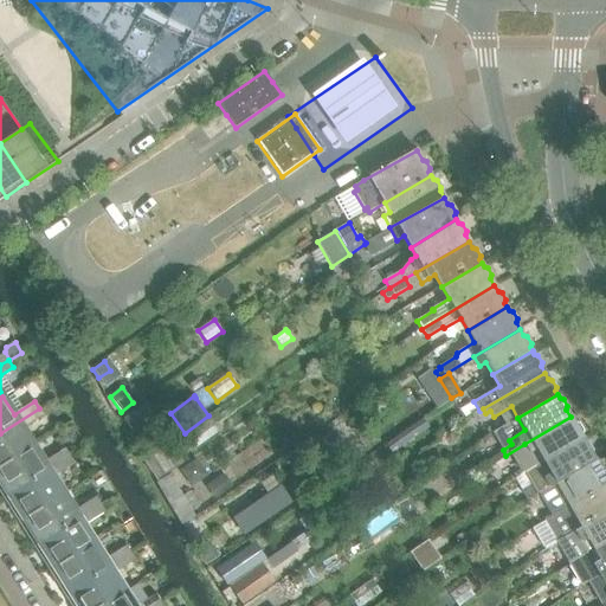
[(163,427),(147,404),(124,419),(141,444),(163,427)]
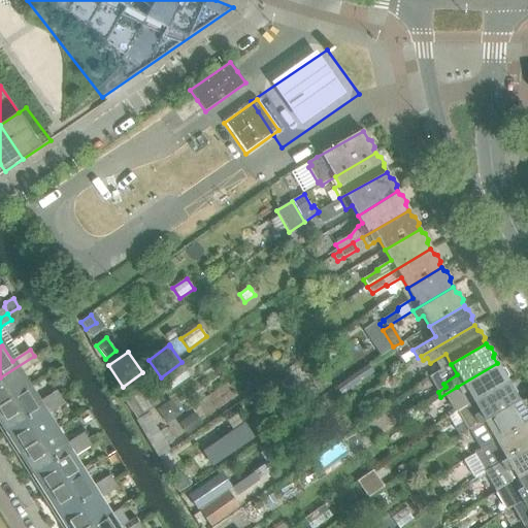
[(0,406),(30,389),(20,373),(38,362),(34,356),(0,377),(0,406)]
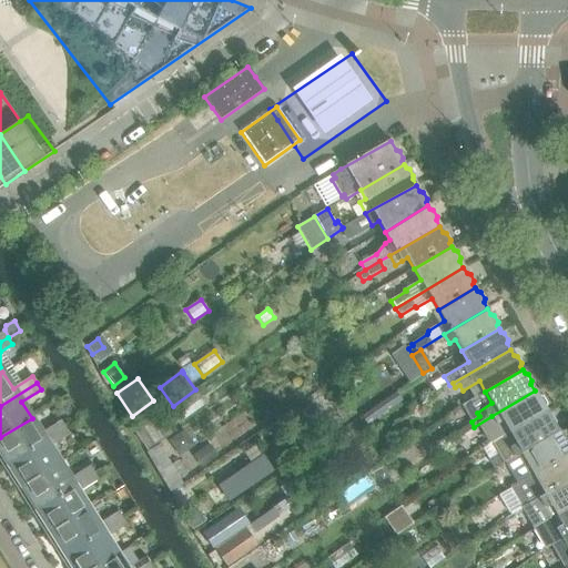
[(509,433),(546,411),(544,407),(545,404),(541,397),(538,396),(535,391),(492,416),(496,425),(503,422),(509,433)]
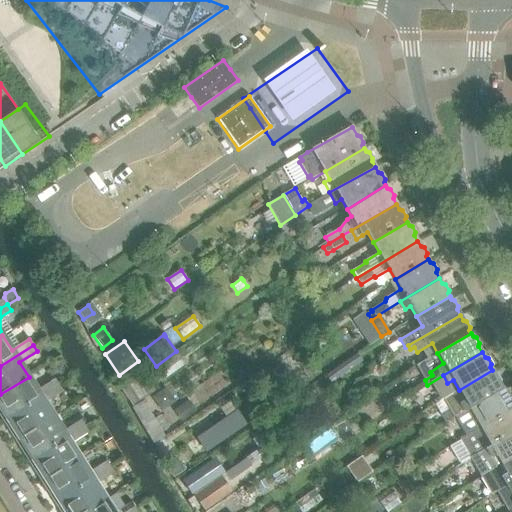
[(165,380),(185,365),(177,355),(158,370),(165,380)]
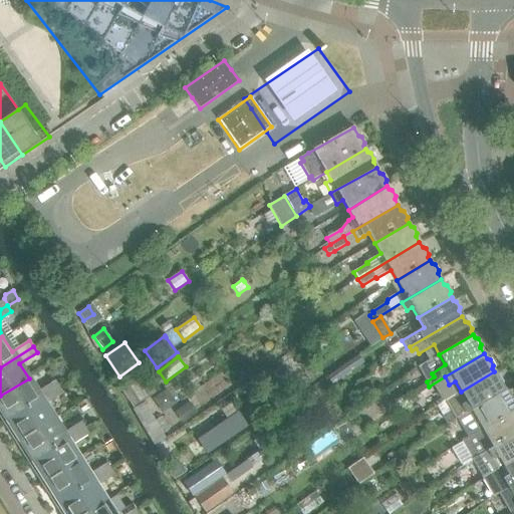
[(284,383),(304,369),(297,359),(277,372),(284,383)]
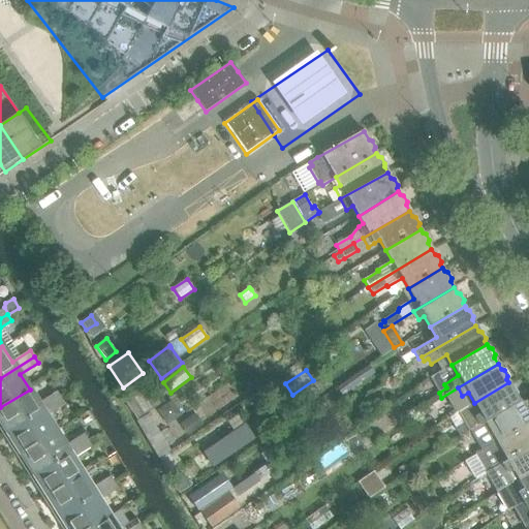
[(471,430),(520,402),(517,396),(518,393),(514,386),(510,385),(508,382),(474,403),(449,418),(460,437),(471,430)]
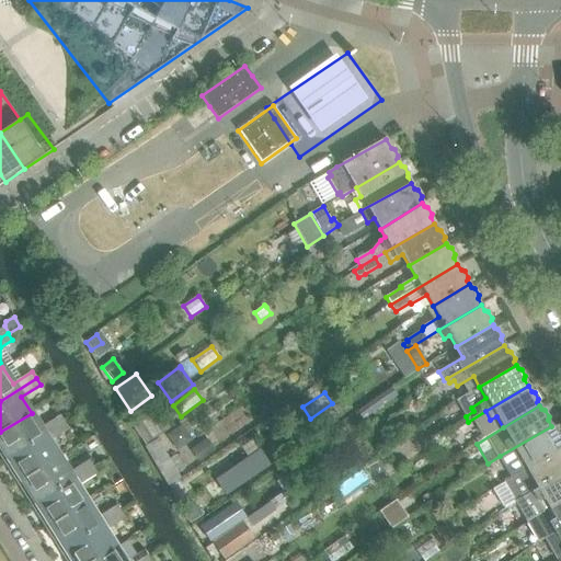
[(169,428),(157,411),(134,426),(146,445),(169,428)]
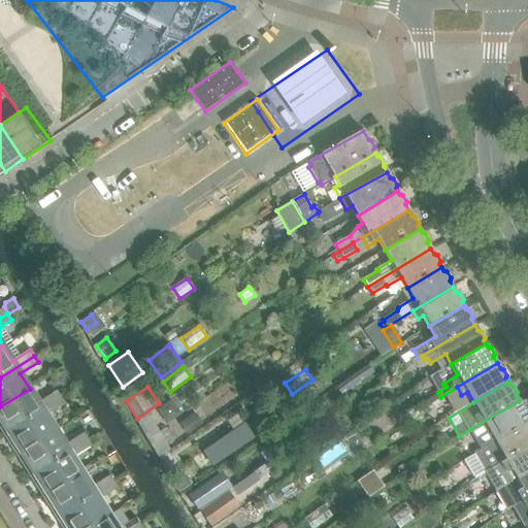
[(0,423),(5,432),(61,398),(57,392),(39,403),(30,389),(0,406),(0,423)]
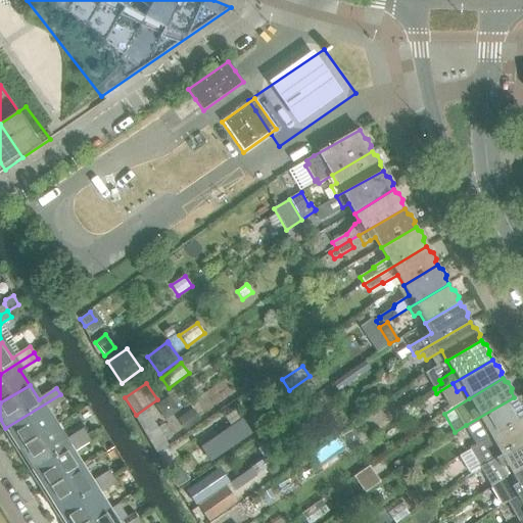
[(16,450),(55,426),(46,412),(64,400),(60,394),(5,428),(11,437),(10,441),(16,450)]
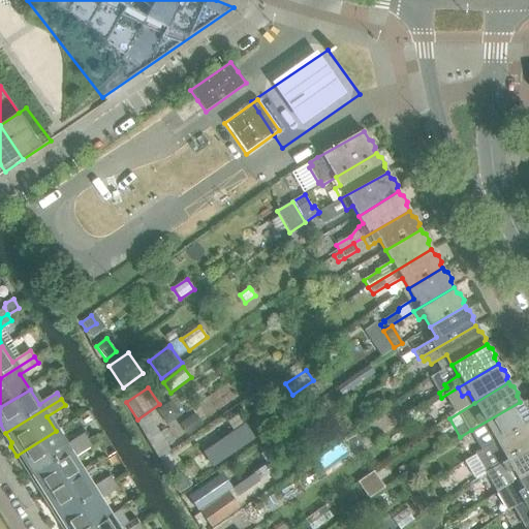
[(496,441),(528,422),(528,417),(528,416),(528,412),(526,408),(523,407),(520,402),(471,430),(477,441),(491,432),(496,441)]
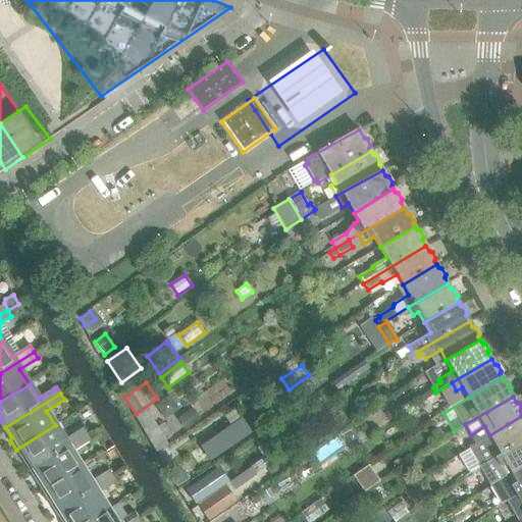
[(158,428),(147,409),(135,416),(146,435),(158,428)]
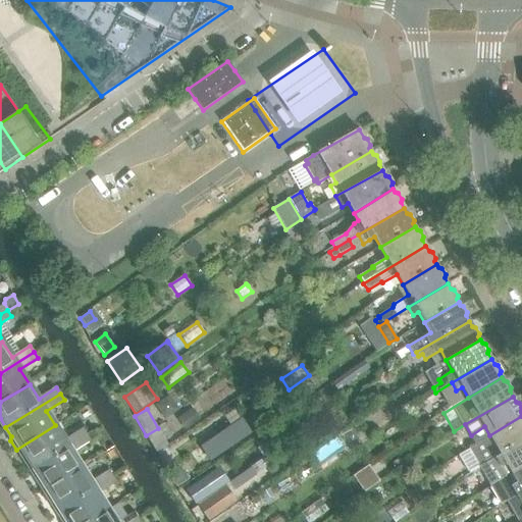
[(198,421),(190,411),(177,419),(186,430),(198,421)]
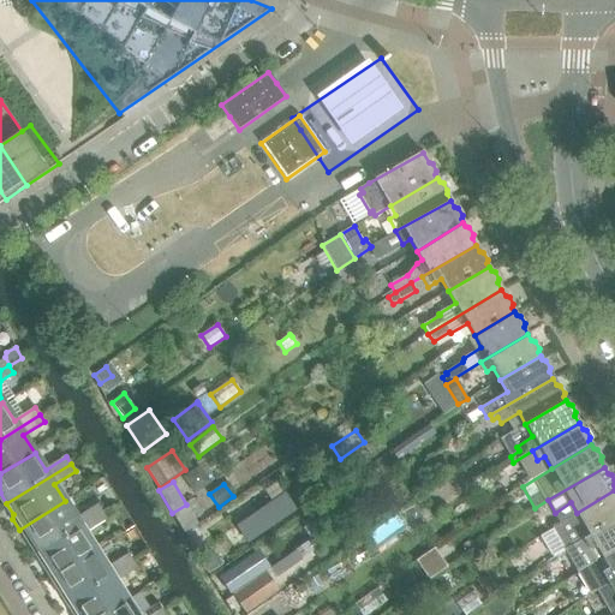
[(563,549),(614,519),(614,490),(577,513),(553,527),(563,549)]
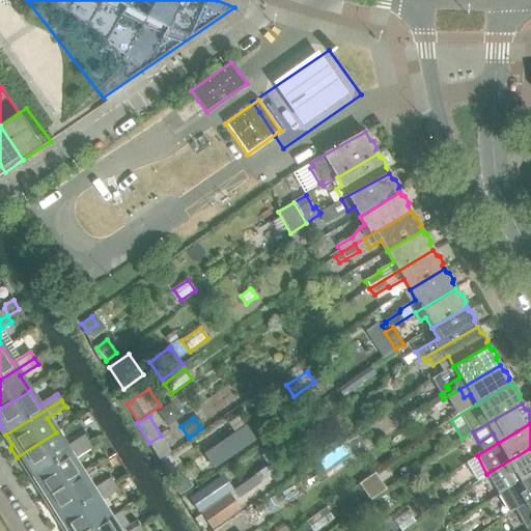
[(245,426),(203,454),(214,470),(255,441),(245,426)]
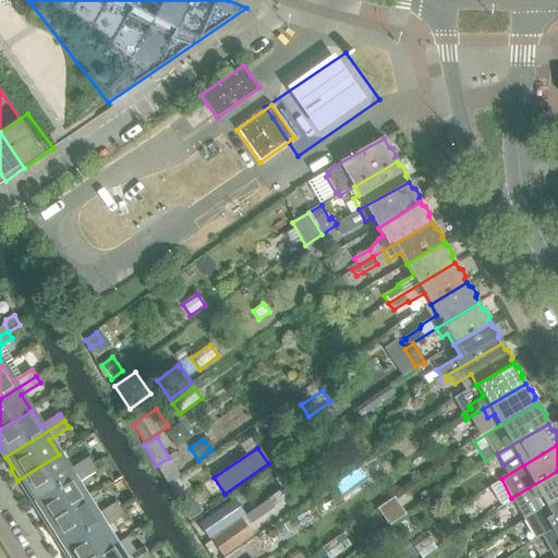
[(177,471),(184,466),(176,453),(169,458),(156,465),(167,484),(180,475),(177,471)]
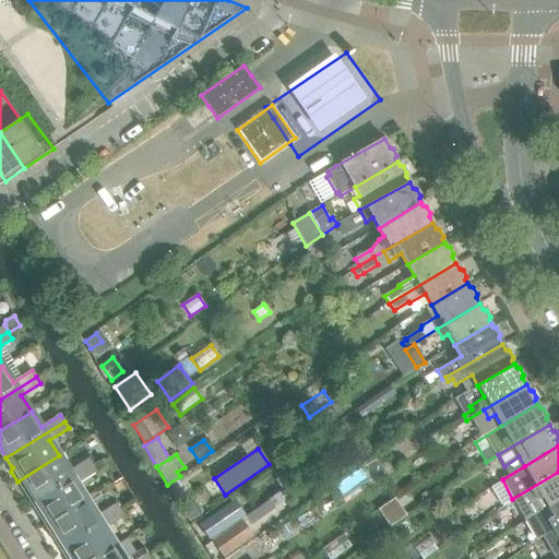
[(34,502),(92,465),(87,459),(69,471),(59,455),(18,482),(23,490),(27,491),(34,502)]
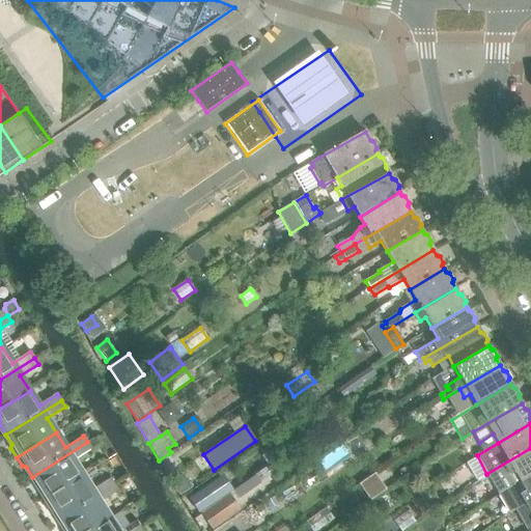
[(44,500),(83,475),(73,459),(91,448),(87,442),(32,477),(38,487),(37,491),(44,500)]
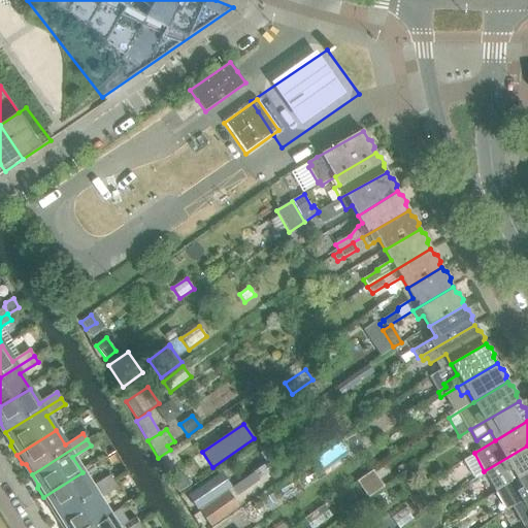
[(518,479),(527,471),(527,446),(484,471),(485,472),(477,476),(481,482),(488,477),(490,481),(512,468),(518,479)]
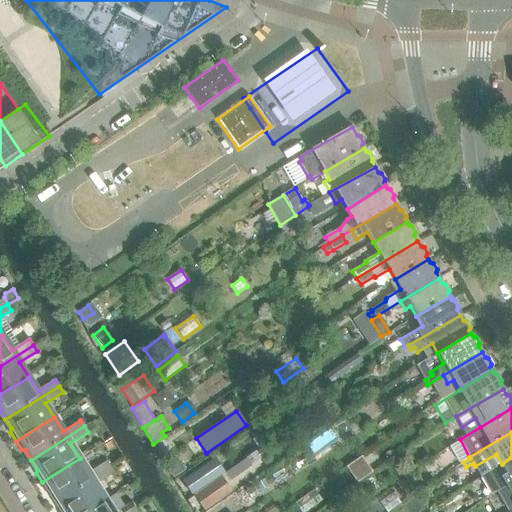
[(198,491),(225,471),(213,455),(185,475),(198,491)]
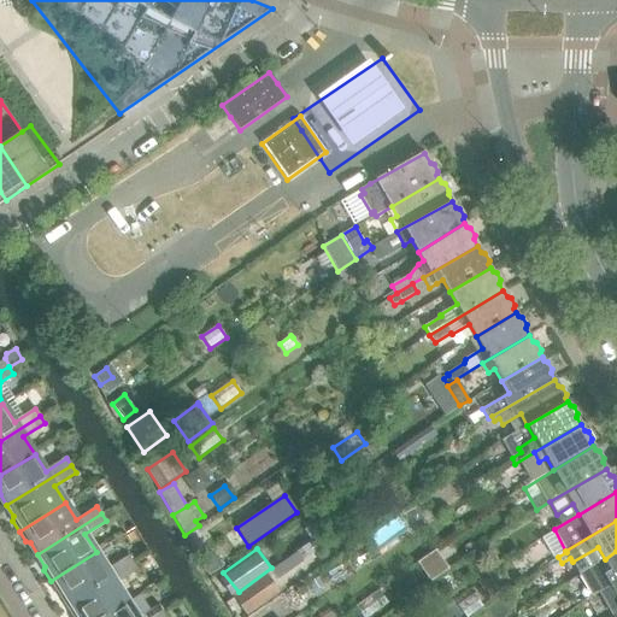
[(582,603),(616,581),(616,551),(605,559),(605,560),(580,575),(591,595),(581,603),(582,603)]
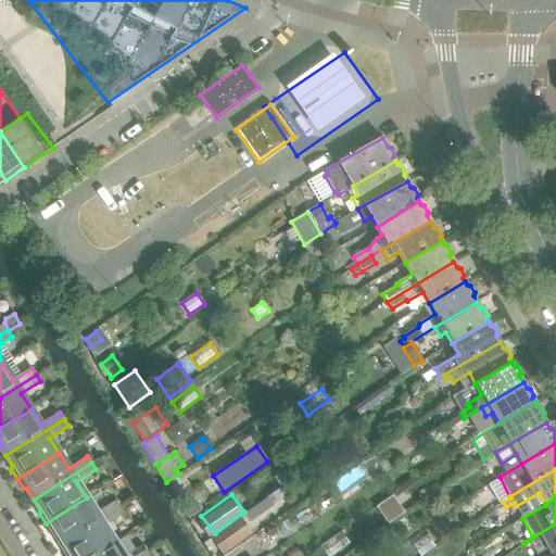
[(62,545),(121,508),(116,502),(97,514),(87,497),(46,523),(51,533),(55,533),(62,545)]
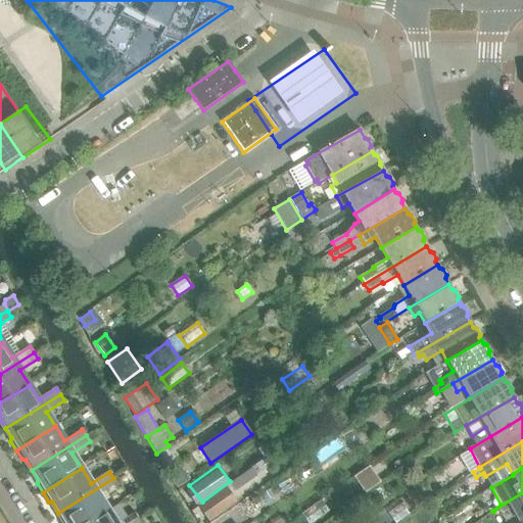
[(179,468),(169,474),(173,481),(177,486),(187,480),(179,468)]
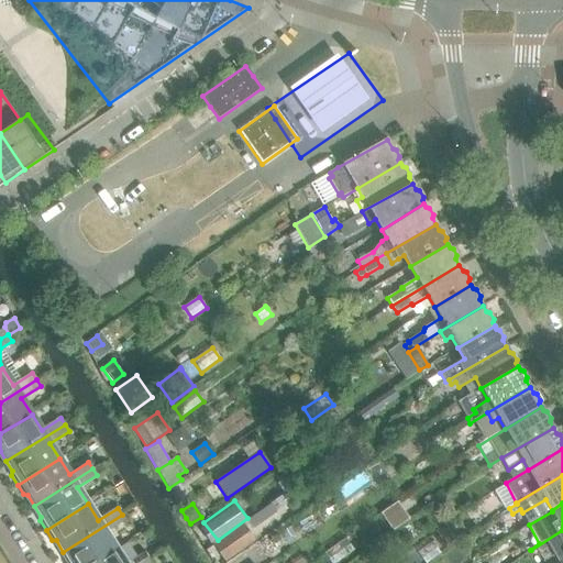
[(395,522),(398,515),(394,509),(386,510),(384,517),(388,522),(395,522)]
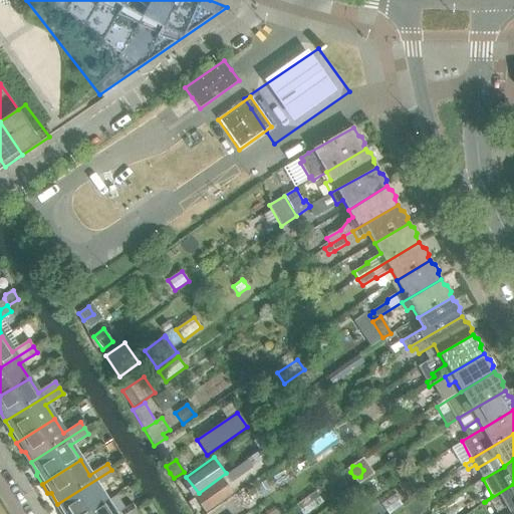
[(468,469),(465,465),(459,469),(462,474),(468,469)]
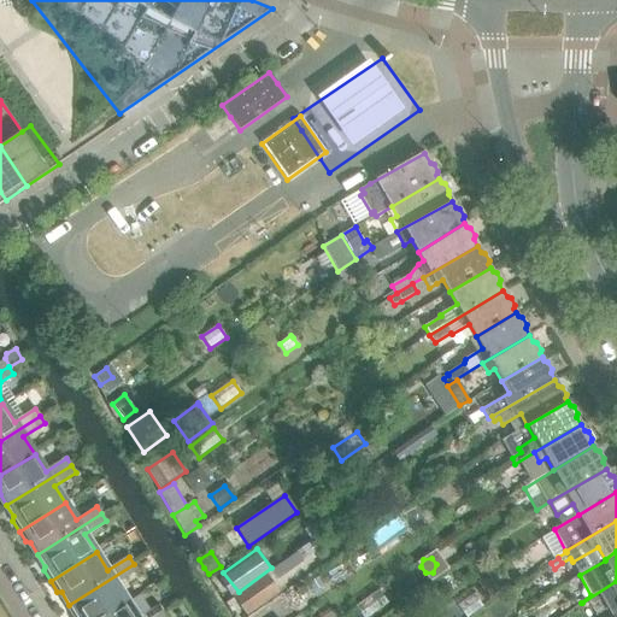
[(103,616),(128,601),(117,585),(137,571),(134,564),(69,605),(76,615),(75,616),(103,616)]
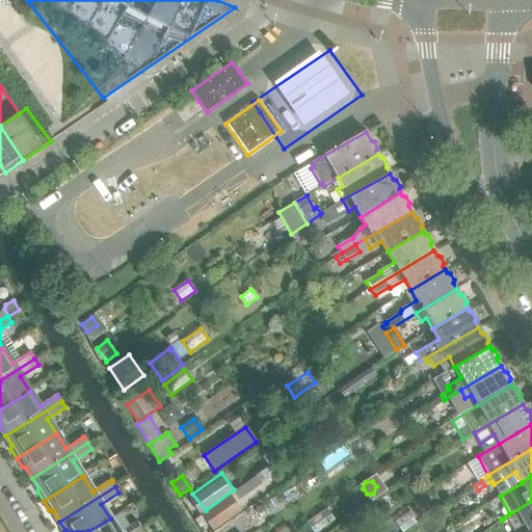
[(213,531),(241,510),(230,496),(202,515),(213,531)]
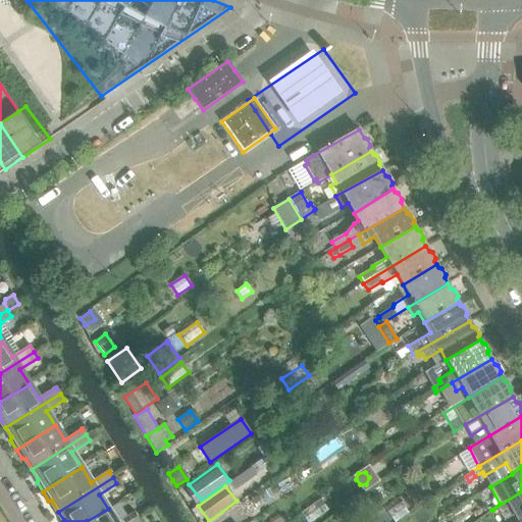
[(521,491),(492,510),(496,515),(504,510),(506,513),(521,503),(521,491)]
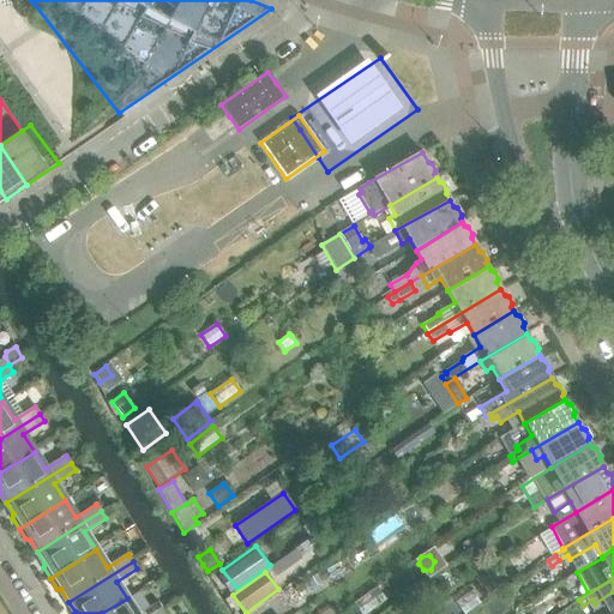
[(360,613),(366,613),(386,601),(377,588),(354,605),(360,613)]
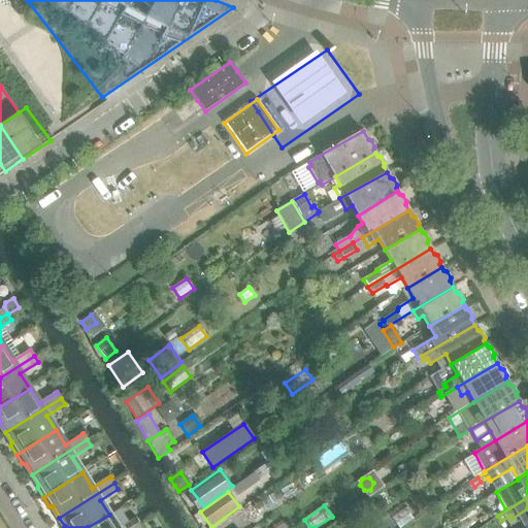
[(228,527),(232,526),(233,527),(237,527),(249,521),(239,508),(212,527),(228,527)]
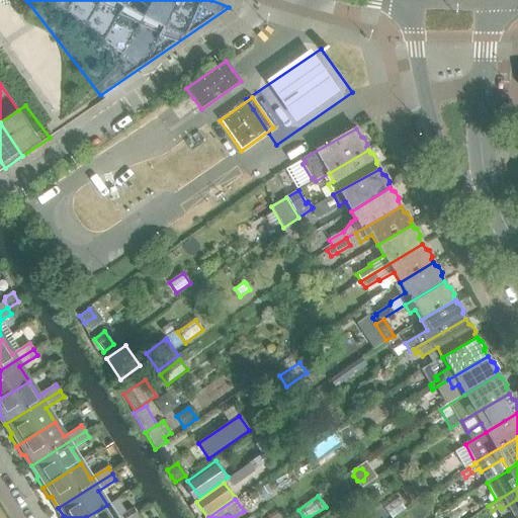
[(393,517),(406,510),(399,499),(384,509),(391,517),(393,517)]
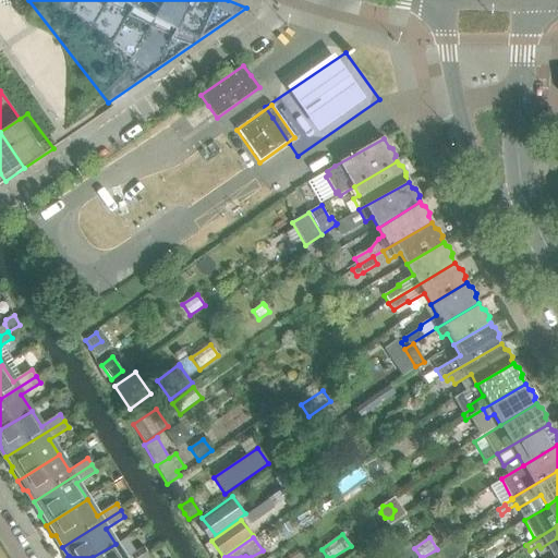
[(142,557),(148,554),(144,547),(126,557),(123,557),(116,544),(93,557),(142,557)]
